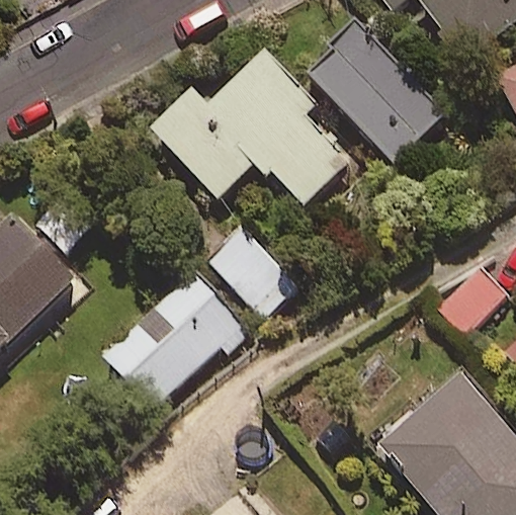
[(380,0),(389,10),(401,0),(380,0)]
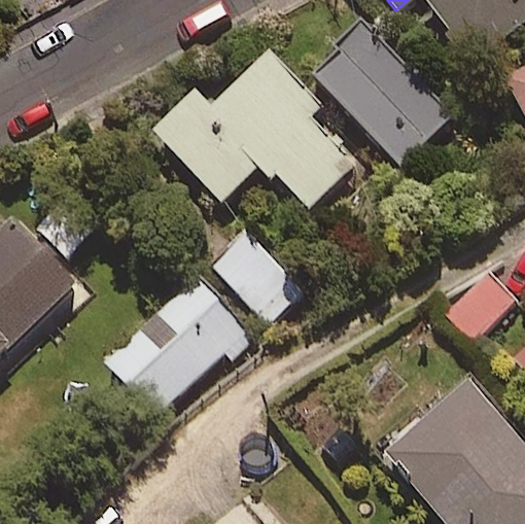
[(524,23),(524,0),(425,0),(477,62),(524,23)]
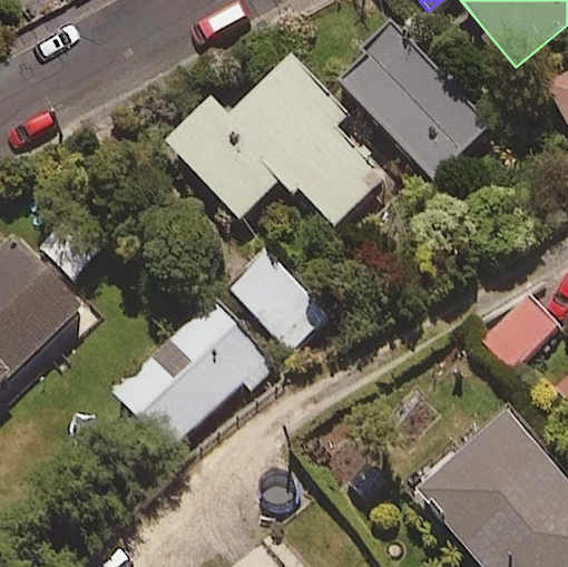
[(490,124),(389,19),(332,74),(434,178),(490,124)]
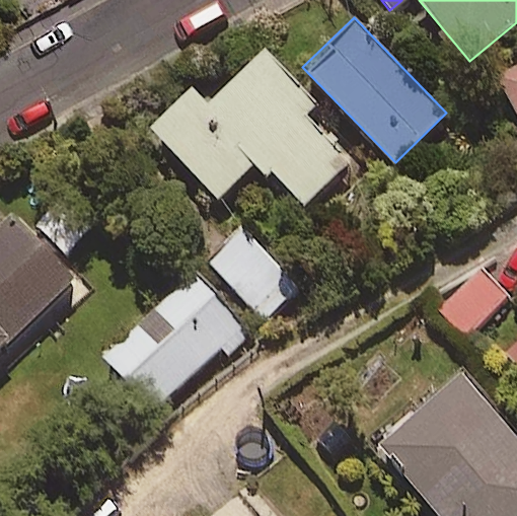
[(264,48),(207,101),(193,86),(149,128),(217,200),(261,158),(306,207),(354,161),(309,115),(318,105),(264,48)]
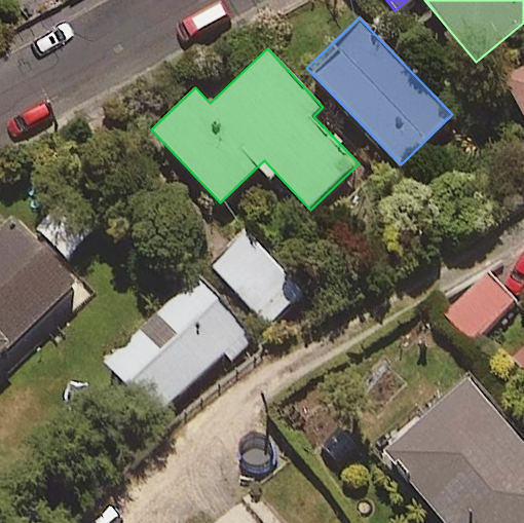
[(523,66),(504,76),(523,114),(523,66)]
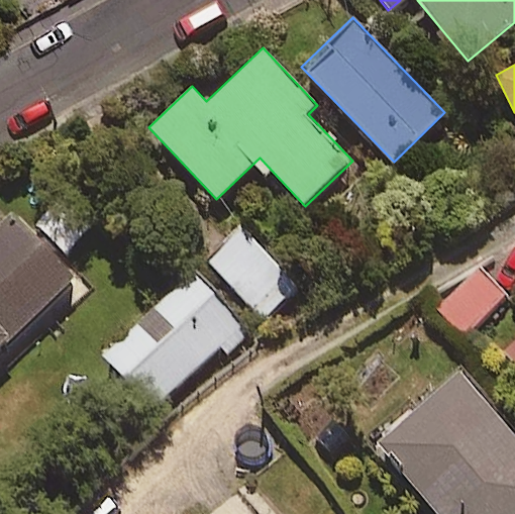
[(15,209),(0,222),(0,345),(9,337),(77,277),(15,209)]
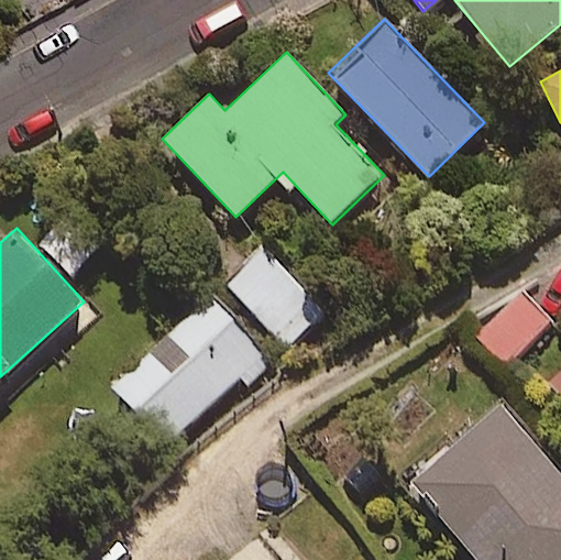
[(264,245),(223,282),(285,350),(326,315),(264,245)]
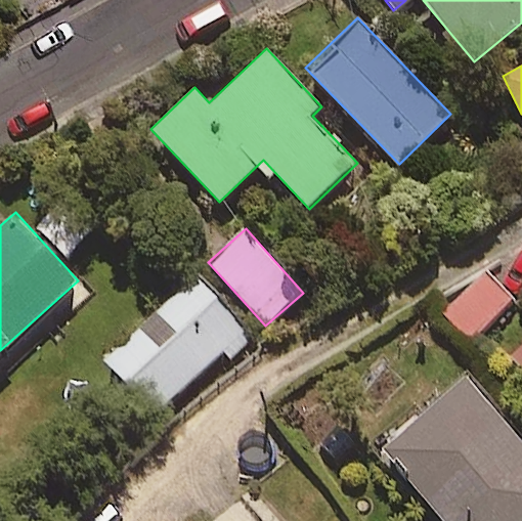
[(472,337),(513,297),(482,265),(441,306),(472,337)]
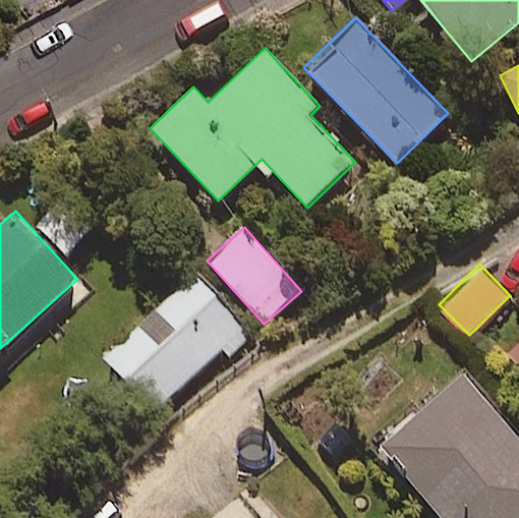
[(194,272),(101,356),(152,411),(245,327),(194,272)]
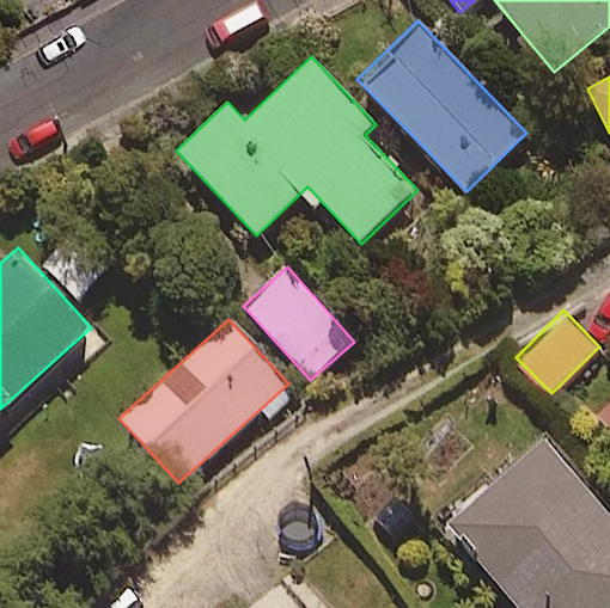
[(609,607),(609,513),(546,437),(445,524),(516,607),(609,607)]
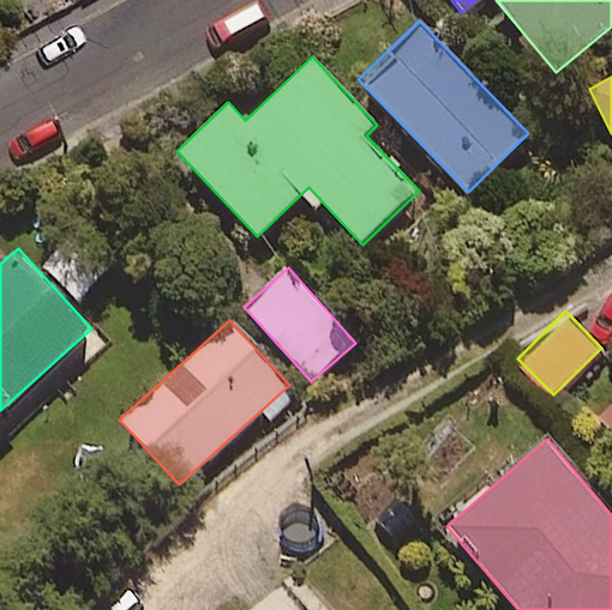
All buildings are outlined.
